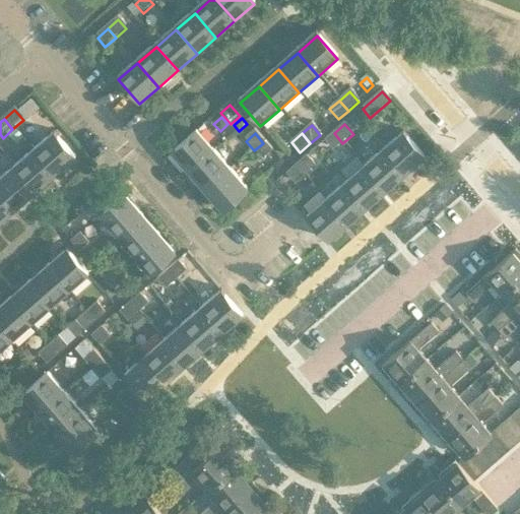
[(332,152),(342,143),(334,133),(324,142),(332,152)]
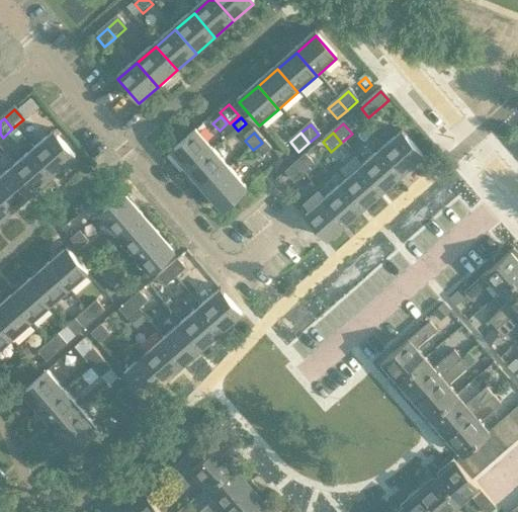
[(188,174),(212,153),(195,134),(172,155),(188,174)]
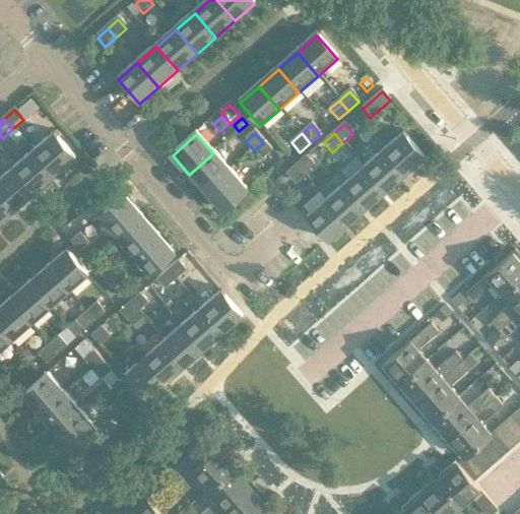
[(404,176),(424,159),(402,134),(383,151),(404,176)]
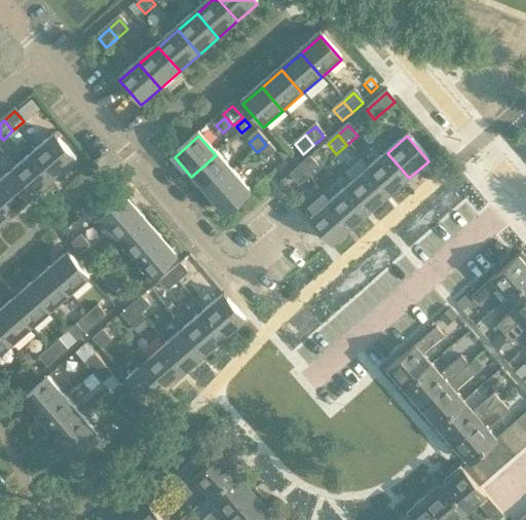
[(55,179),(75,161),(53,137),(34,154),(55,179)]
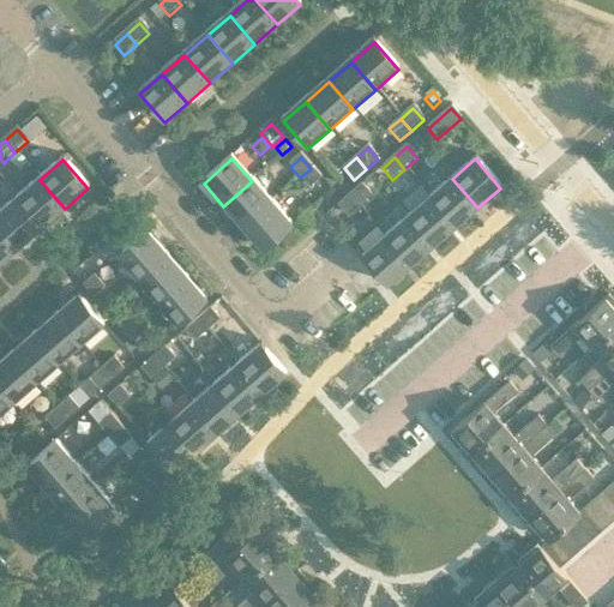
[(311,190),(321,181),(311,169),(300,178),(311,190)]
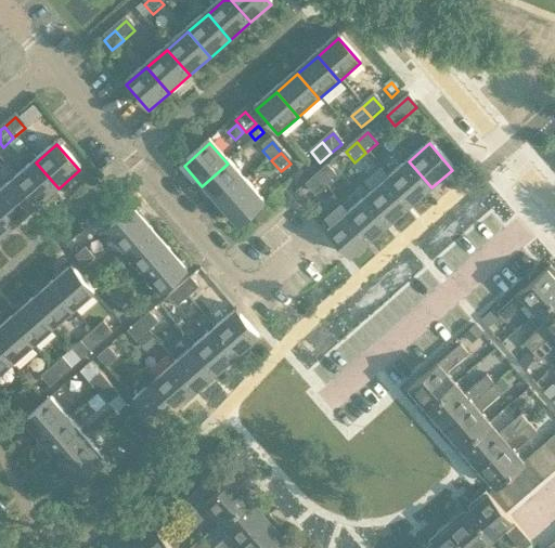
[(412,205),(431,187),(409,161),(388,179),(412,205)]
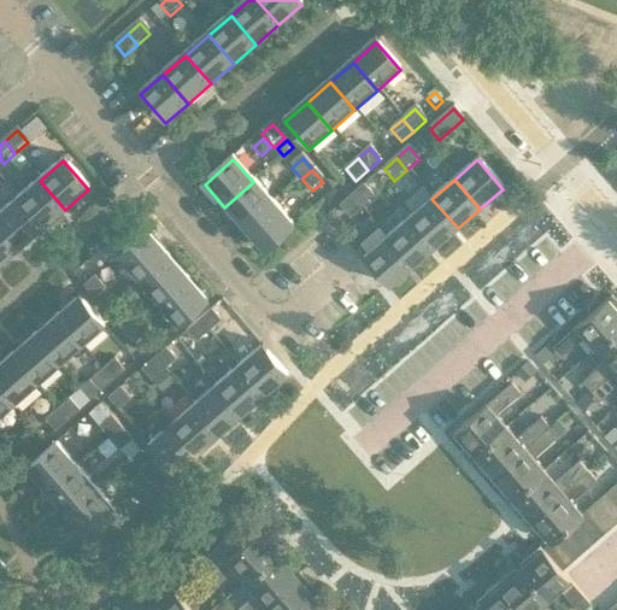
[(42,229),(65,210),(40,181),(18,200),(42,229)]
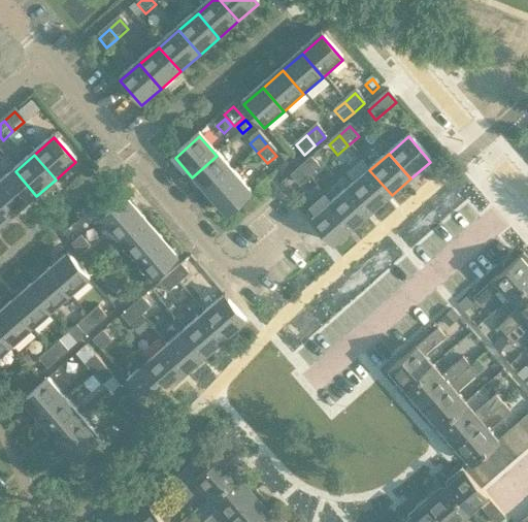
[(209,197),(234,176),(217,156),(192,177),(209,197)]
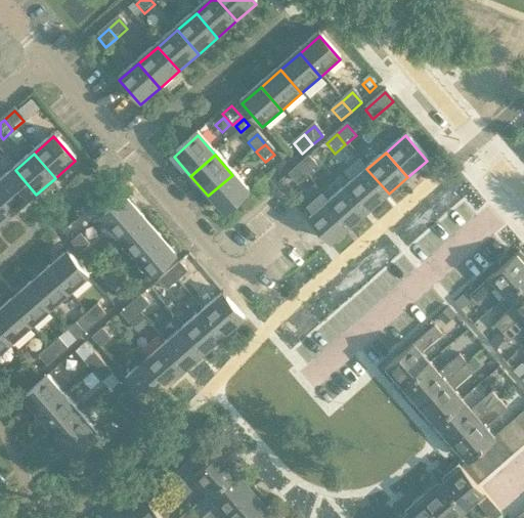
[(307,176),(317,167),(309,158),(299,167),(307,176)]
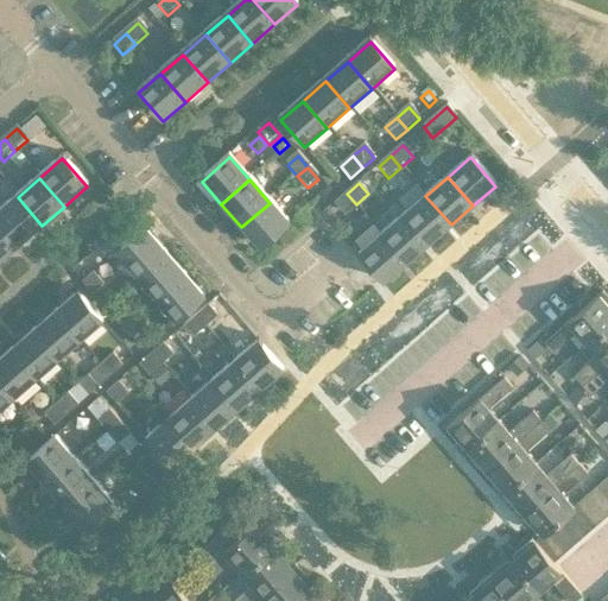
[(344,215),(356,204),(347,194),(335,204),(344,215)]
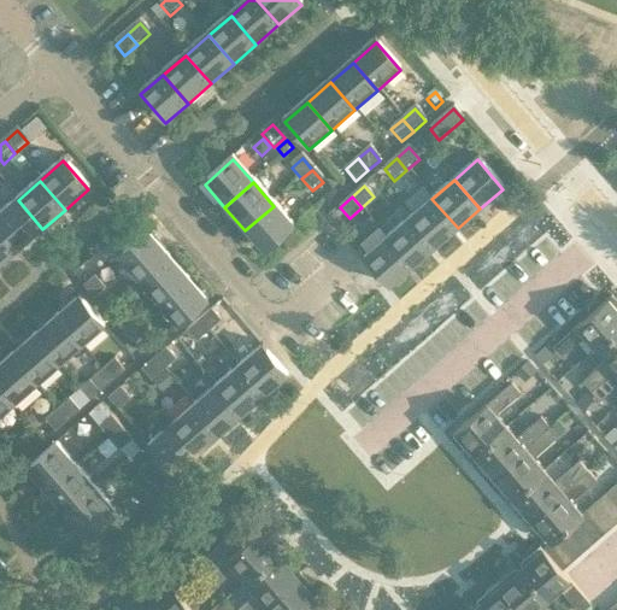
[(435,248),(458,228),(432,199),(409,218),(435,248)]
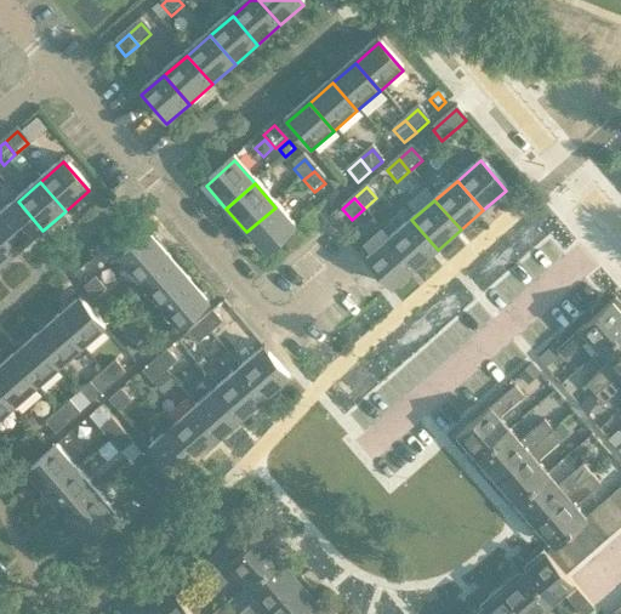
[(0,227),(20,251),(43,231),(18,202),(0,216),(0,227)]
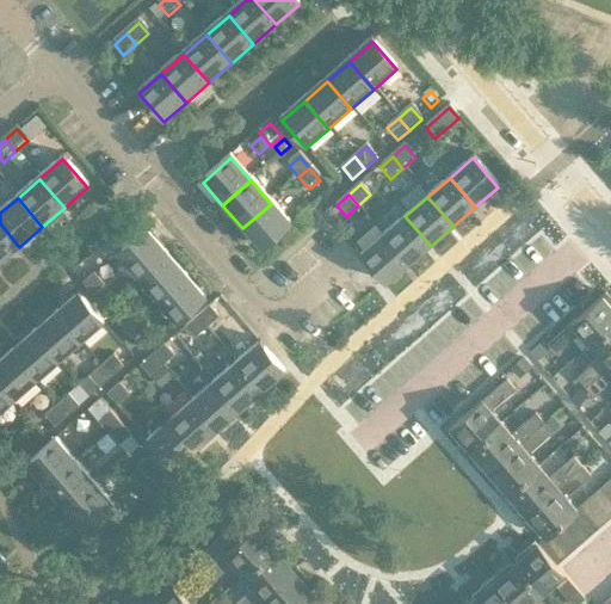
[(290,227),(290,226),(271,204),(242,228),(263,251),(290,227)]
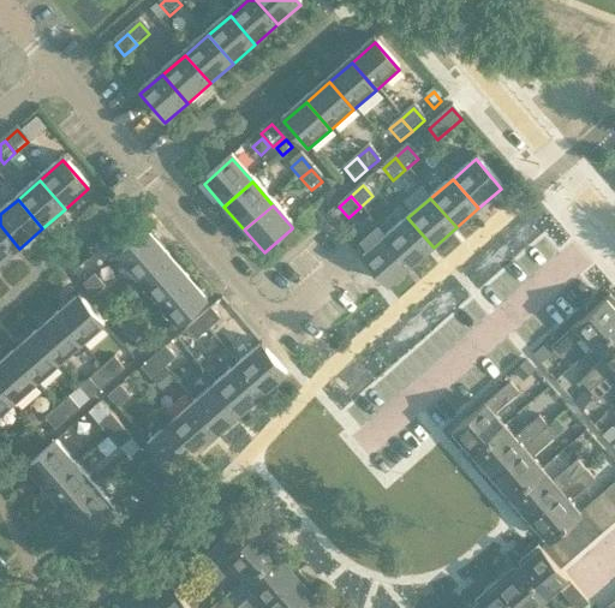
[(411,267),(434,248),(407,218),(386,238),(411,267)]
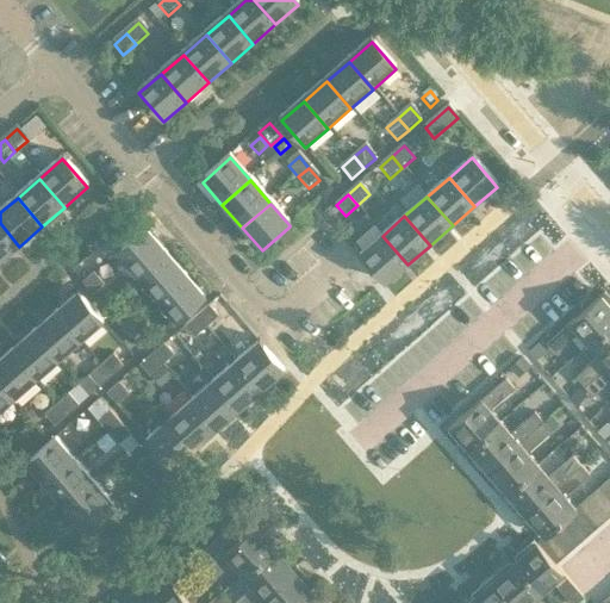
[(0,262),(19,247),(0,223),(0,262)]
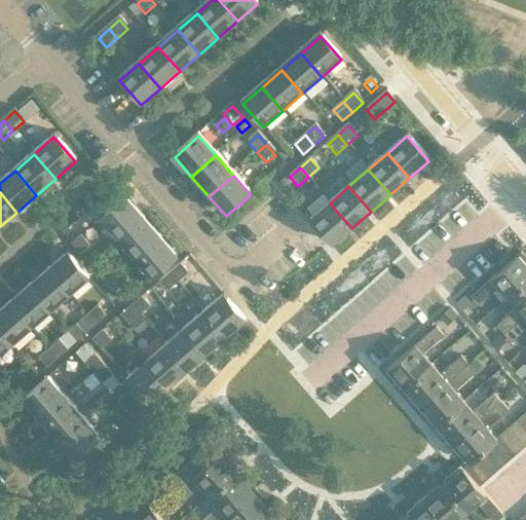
[(117,240),(143,219),(125,199),(100,221),(117,240)]
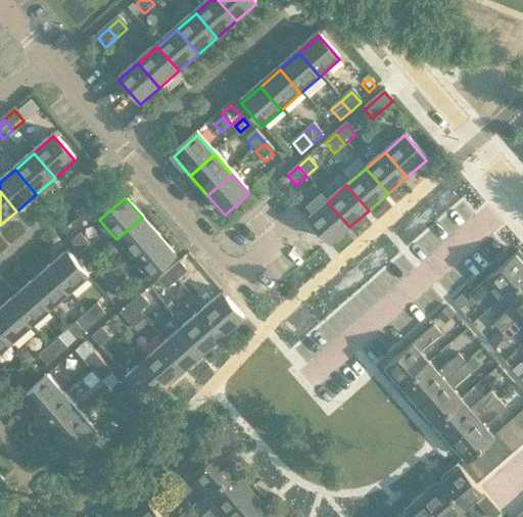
[(330,243),(349,227),(328,202),(308,219),(330,243)]
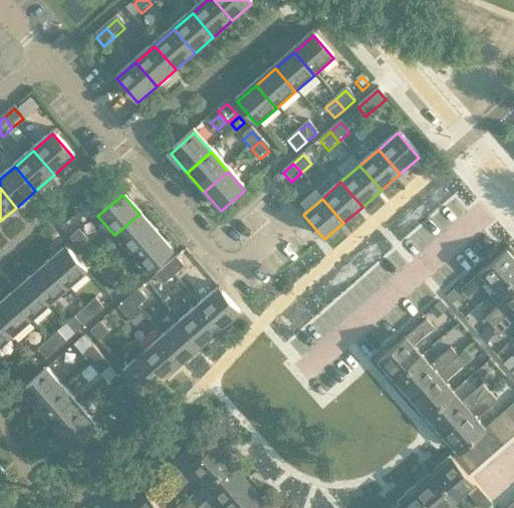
[(132,254),(156,233),(140,214),(114,235),(132,254)]
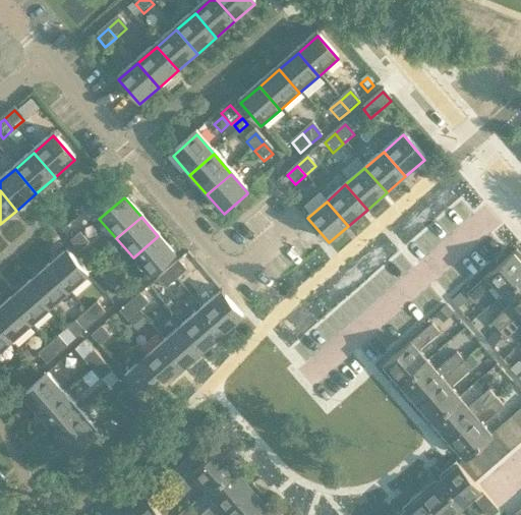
[(78,254),(88,246),(78,236),(69,244),(78,254)]
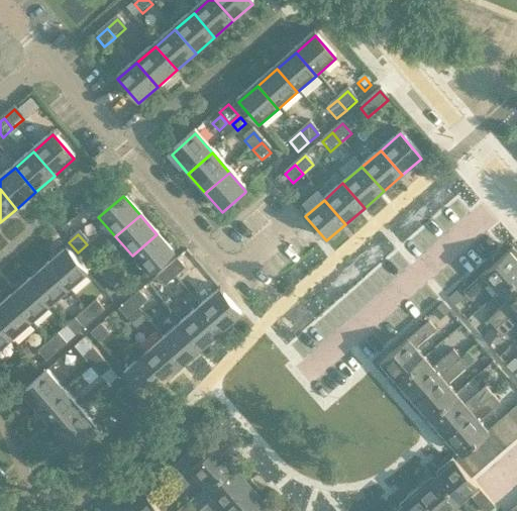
[(149,275),(174,253),(157,234),(132,256),(149,275)]
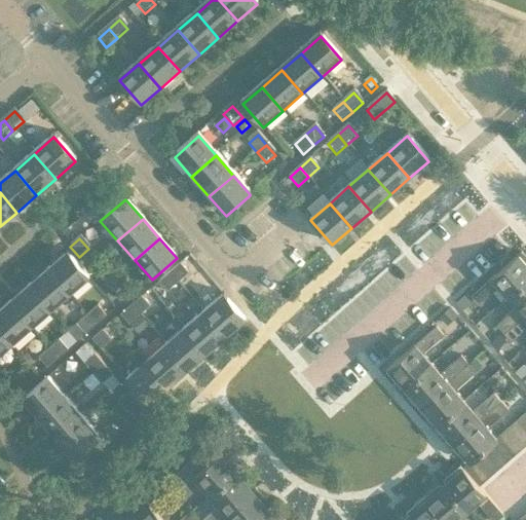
[(69,296),(88,279),(67,254),(47,270),(69,296)]
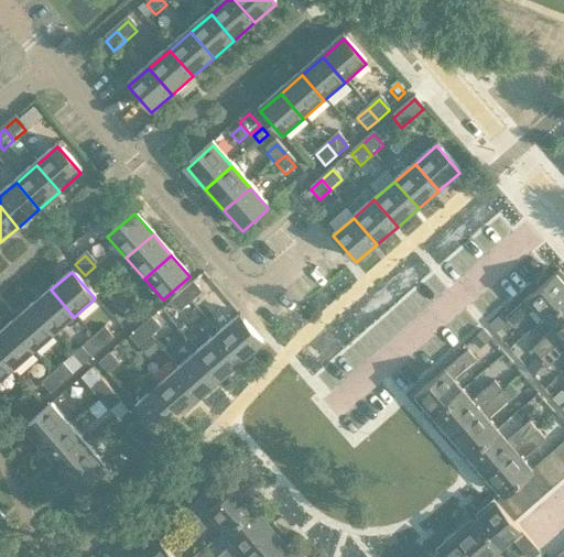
[(563,281),(557,274),(505,321),(511,329),(534,309),(544,321),(563,304),(563,281)]
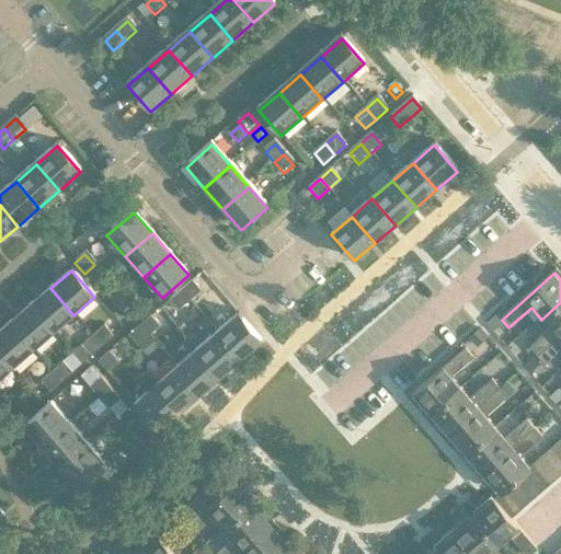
[(111,303),(122,293),(113,284),(102,293),(111,303)]
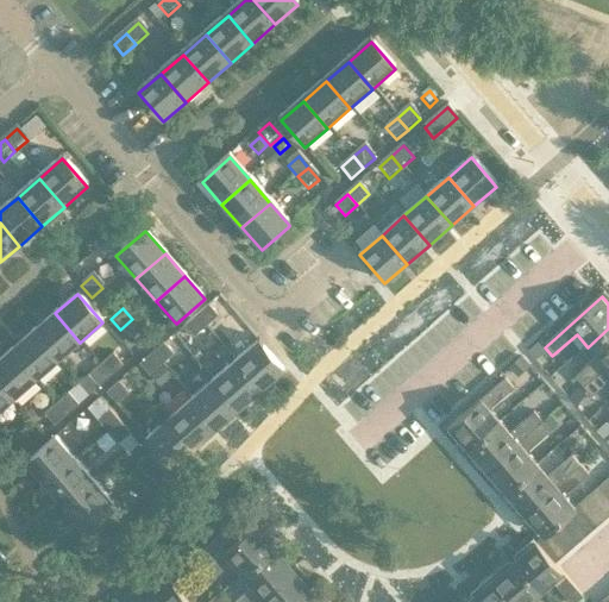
[(206,331),(218,320),(208,309),(196,319),(206,331)]
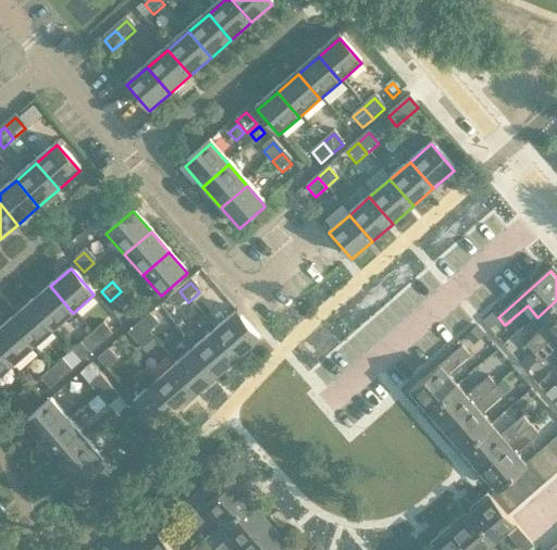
[(52,330),(73,313),(50,286),(29,304),(52,330)]
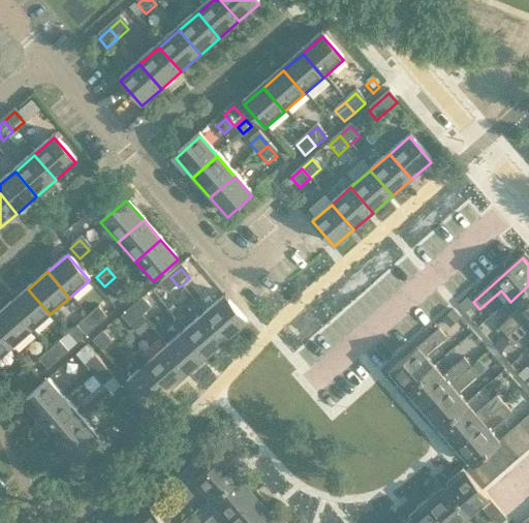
[(115,298),(124,289),(115,277),(104,286),(115,298)]
